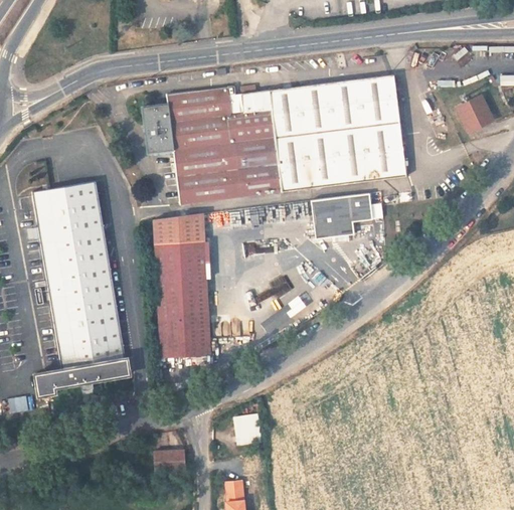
[(513,69),(499,70),(499,80),(513,80),(513,69)]
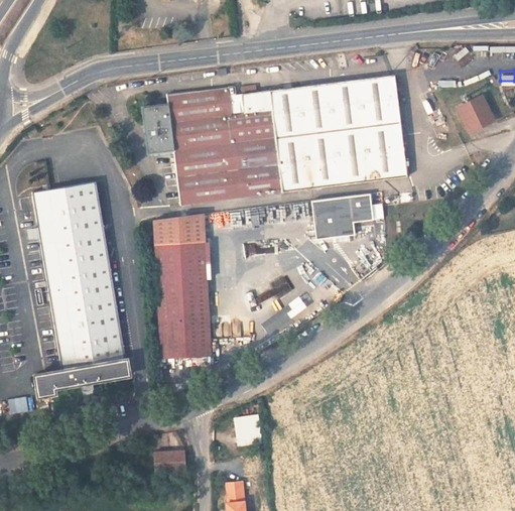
[(393,74),(238,97),(236,86),(167,94),(169,105),(144,108),(150,153),(174,150),(180,208),(410,175),(393,74)]
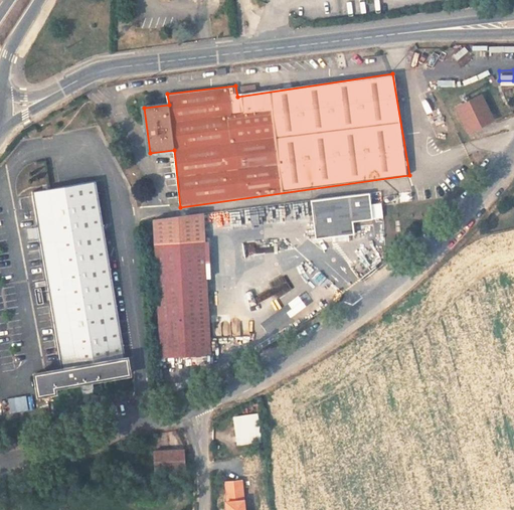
[(422,98),(425,110),(431,108),(427,96),(422,98)]
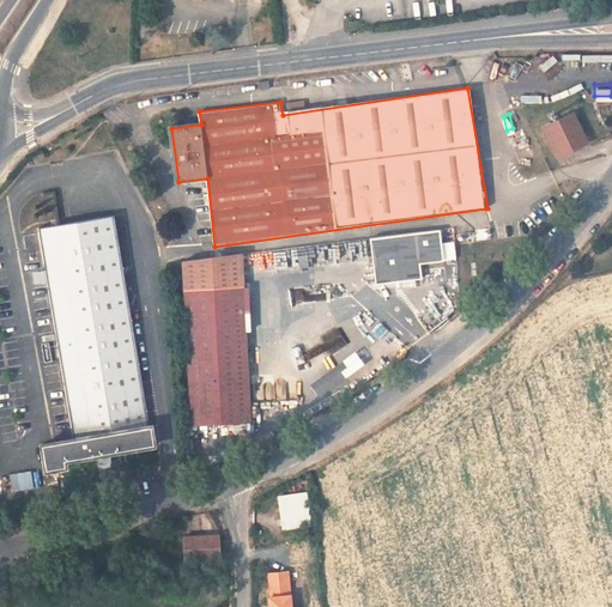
[(551,157),(581,146),(570,115),(539,126),(551,157)]
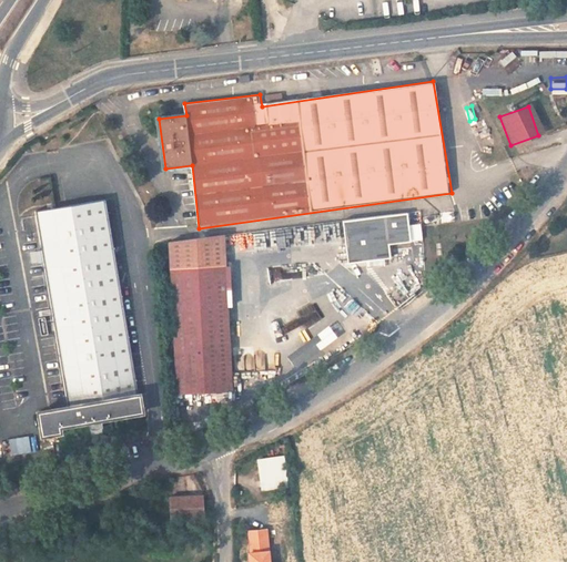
[(142,399),(114,259),(103,206),(34,220),(72,414),(43,419),(47,443),(66,440),(64,432),(147,417),(144,399),(142,399)]
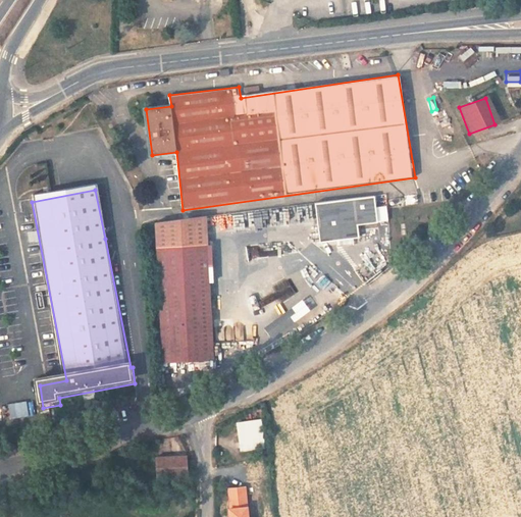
[(372,193),(313,202),(319,242),(358,236),(356,222),(376,220),(372,193)]
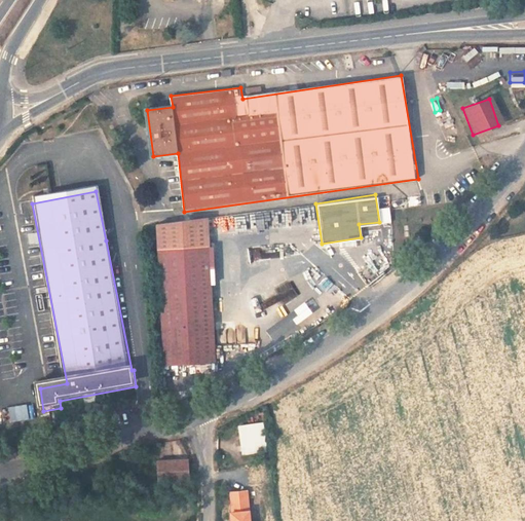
[(154,228),(160,345),(212,343),(205,220),(154,228)]
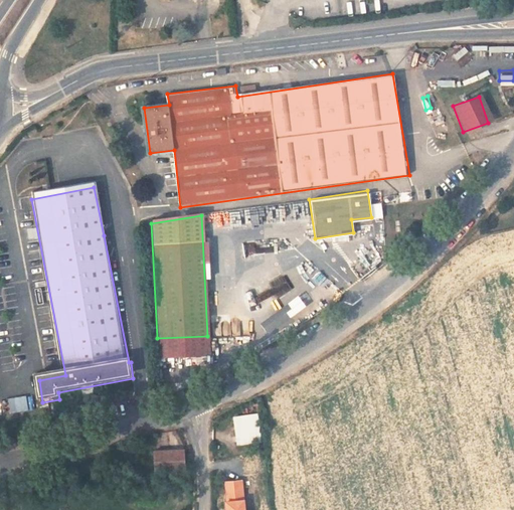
[(291,295),(259,316),(266,327),(298,305),(291,295)]
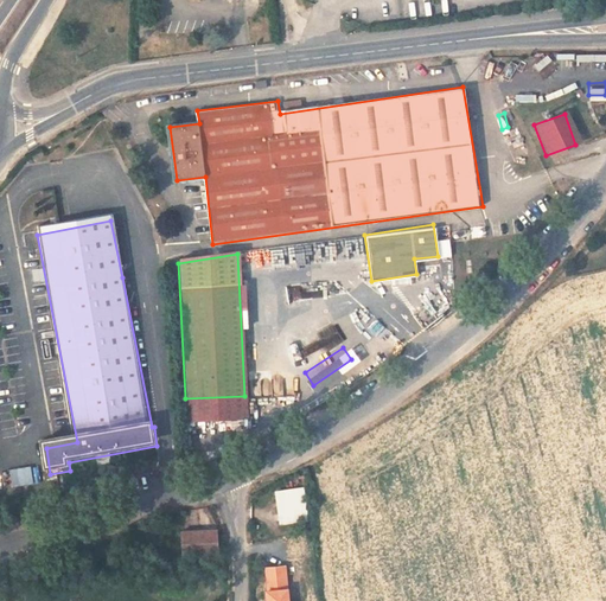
[(305,483),(278,485),(281,517),(307,515),(305,483)]
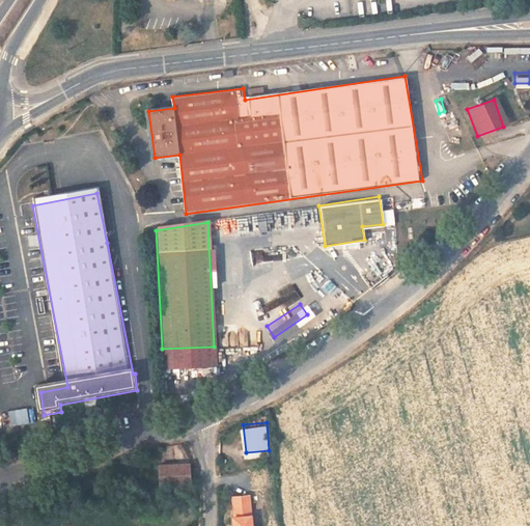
[(160,481),(193,478),(191,459),(159,462),(160,481)]
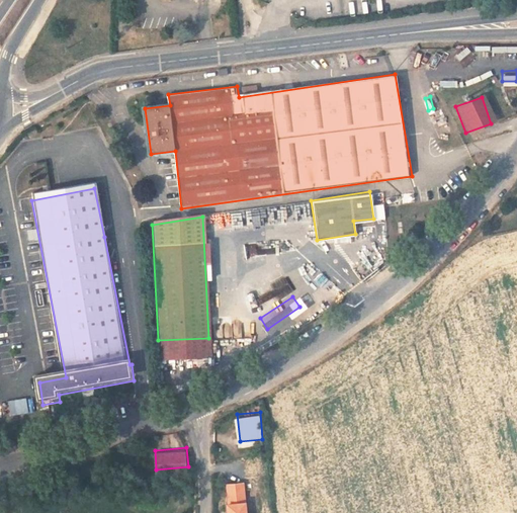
[(227,510),(239,510),(239,482),(227,482),(227,510)]
